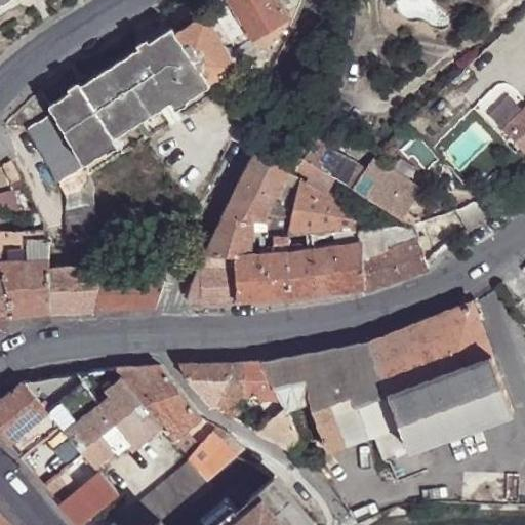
[(225,0),(204,12),(229,50),(253,36),(230,0),(225,0)]
